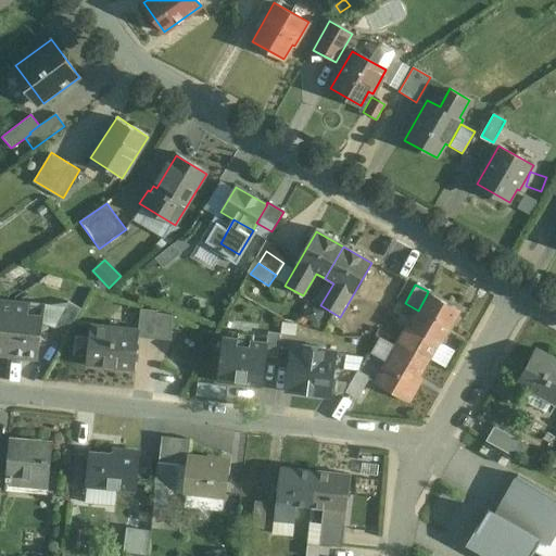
[(418,311),(409,326),(408,326),(399,343),(427,359),(437,341),(440,342),(457,311),(427,294),(418,311)]
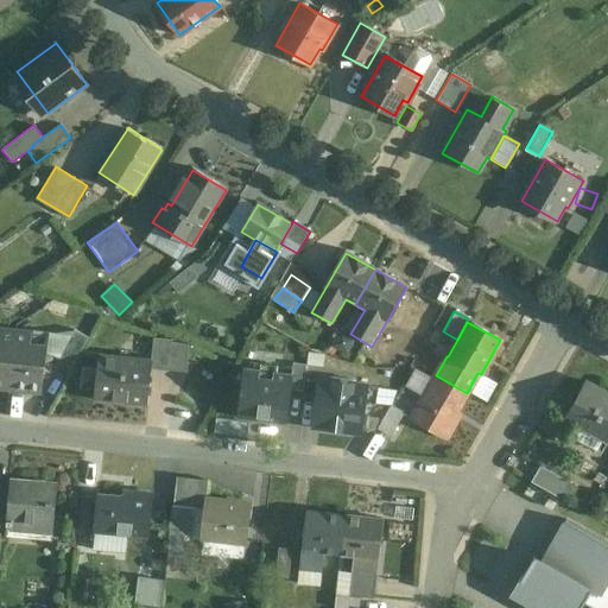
[(0,386),(8,388),(16,333),(0,330),(0,386)]
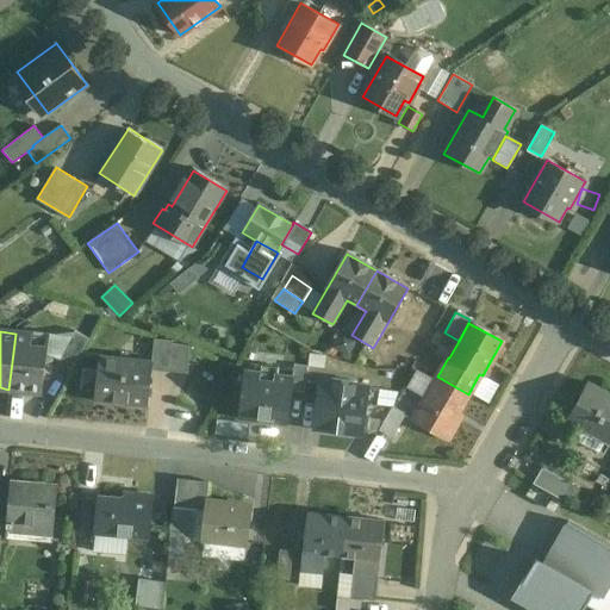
[(88,338),(75,331),(72,336),(58,360),(73,367),(88,338)]
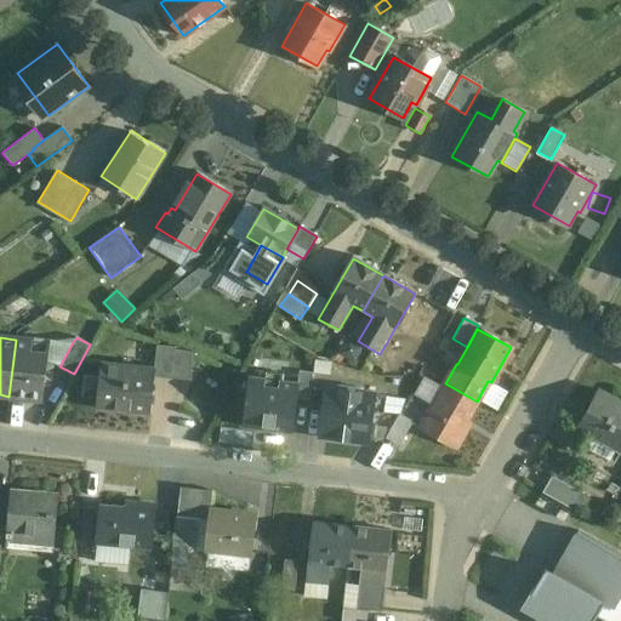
[(73,342),(33,339),(33,341),(16,340),(9,397),(43,400),(47,360),(60,366),(73,342)]
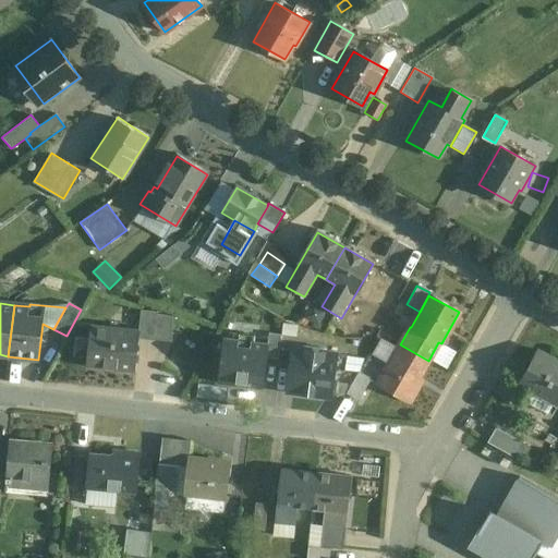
[(157,312),(142,310),(138,331),(140,331),(138,338),(155,339),(157,314),(157,312)]
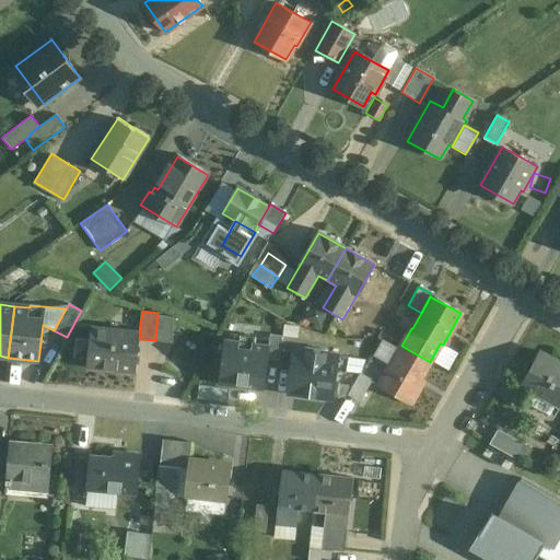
[(174,317),(158,315),(155,340),(172,342),(174,317)]
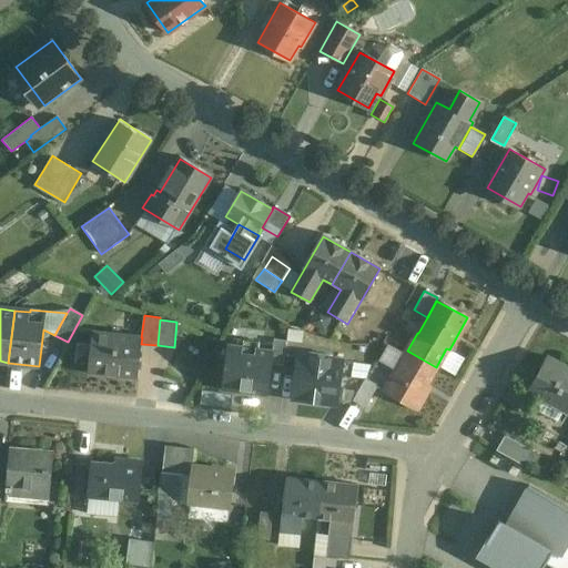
[(141,337),(93,332),(92,345),(90,365),(89,372),(138,377),(141,344),(142,337),(141,337)]
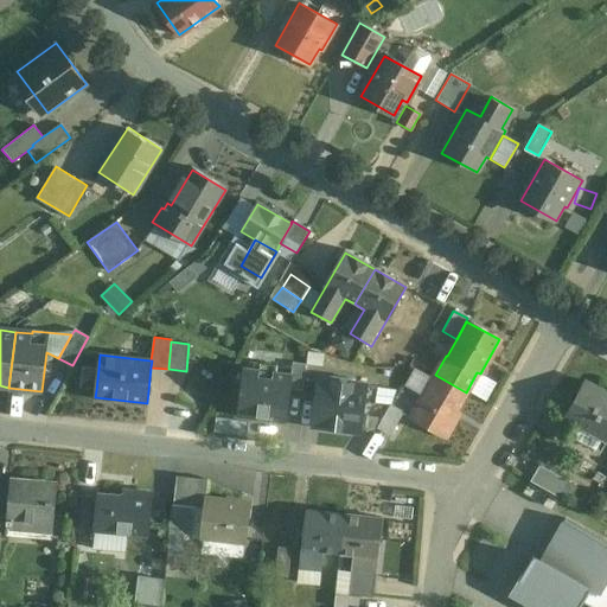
[(304,389),(306,364),(294,362),(291,388),(304,389)]
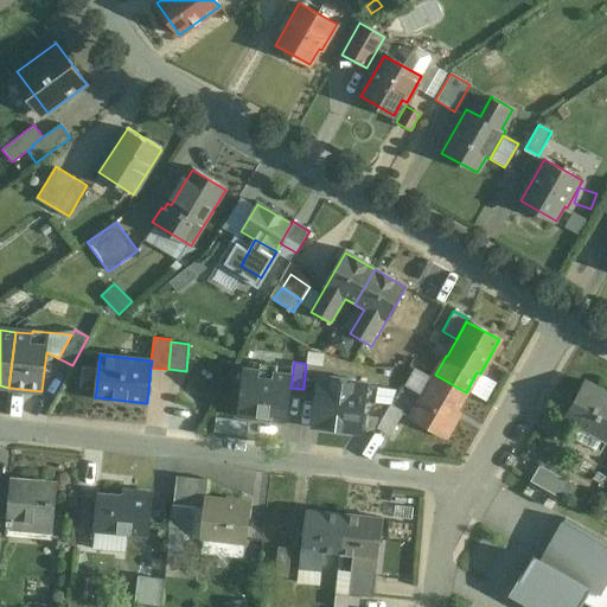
[(276,365),(261,364),(260,371),(243,369),(238,416),(285,422),(291,375),(276,374),(276,365)]
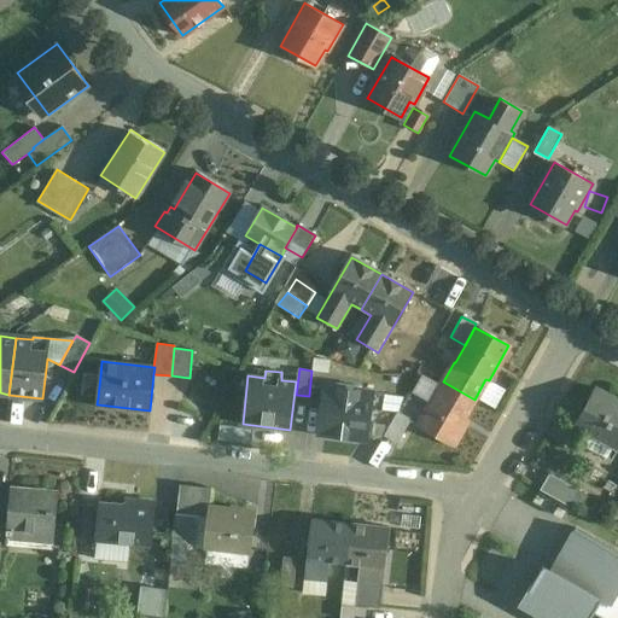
[(98,397),(100,375),(83,373),(81,395),(98,397)]
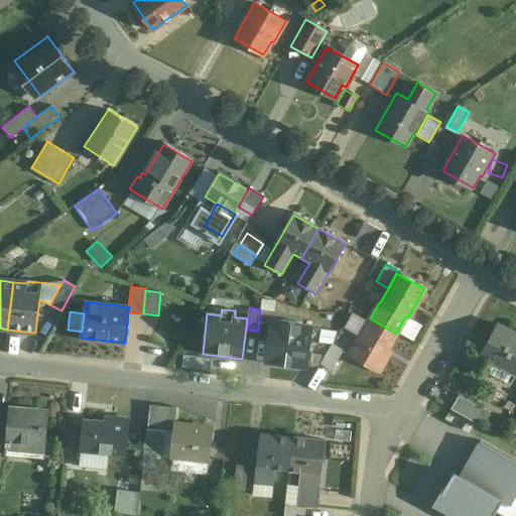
[(368,321),(353,312),(344,329),(360,338),(368,321)]
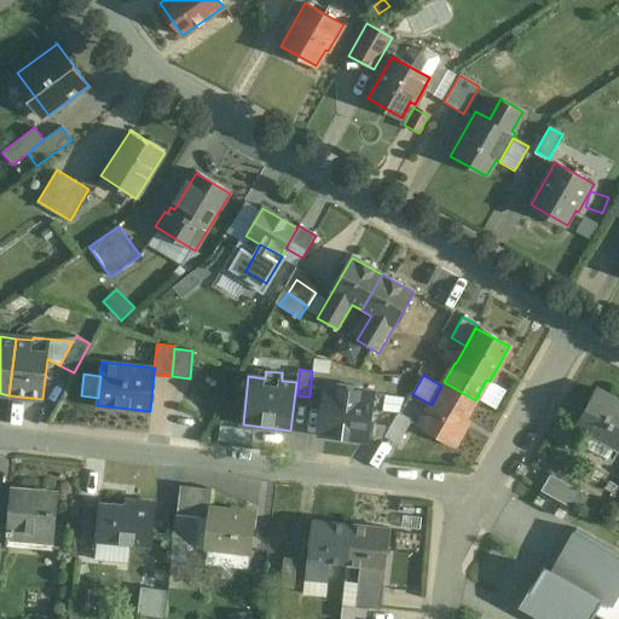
[(323,382),(314,437),(366,444),(375,391),(323,382)]
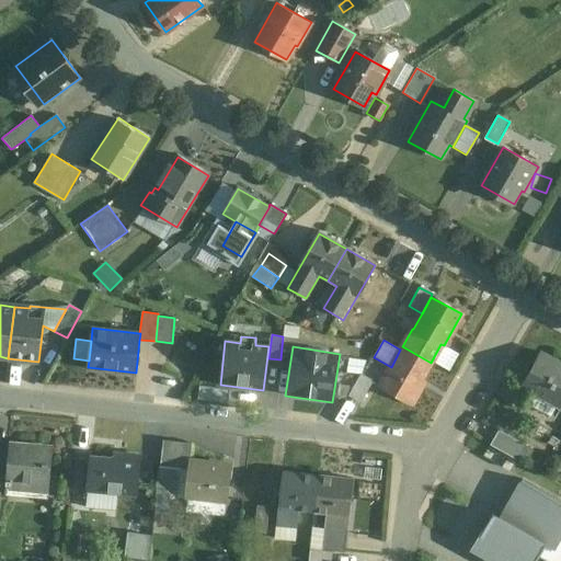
[(391,367),(380,388),(412,404),(421,388),(418,387),(431,363),(402,346),(391,367)]
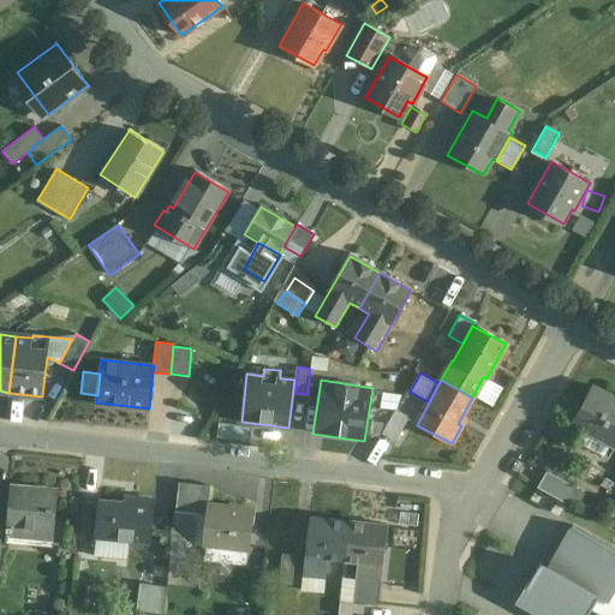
[(614,399),(592,387),(572,423),(614,447),(614,399)]
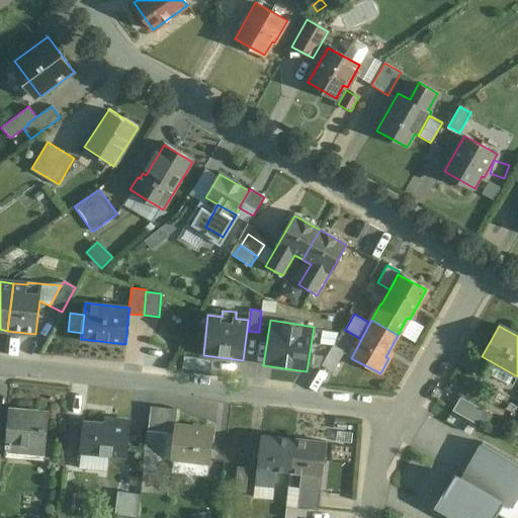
[(333,346),(322,365),(334,372),(344,353),(333,346)]
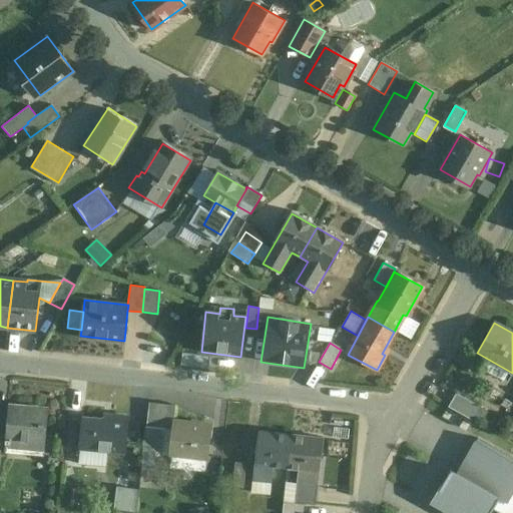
[(182,355),(181,365),(208,368),(209,358),(182,355)]
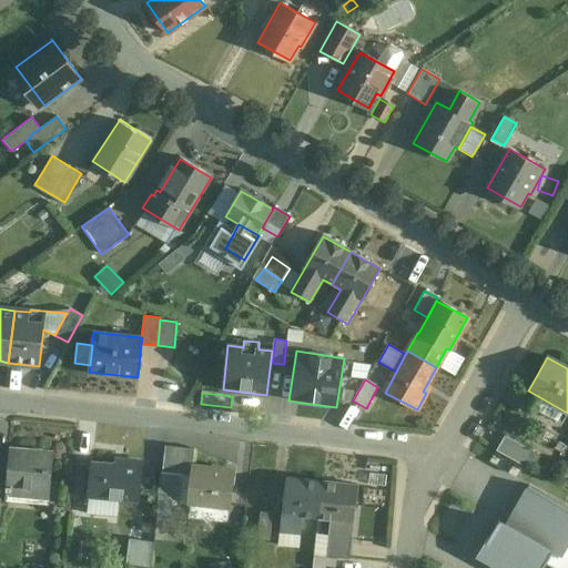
[(533,450),(505,435),(497,450),(524,466),(533,450)]
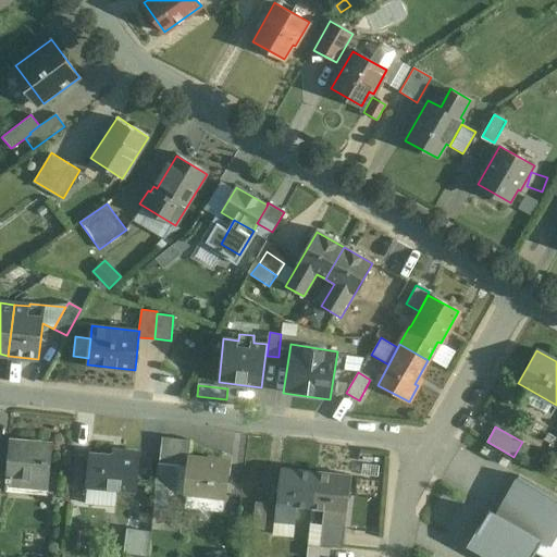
[(193,441),(161,436),(159,463),(181,466),(189,467),(190,457),(193,441)]
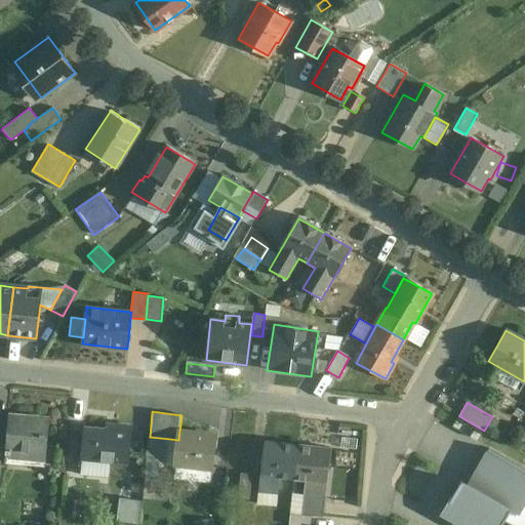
[(49,419),(14,415),(13,431),(8,430),(6,449),(4,461),(29,463),(30,451),(46,452),(49,419)]
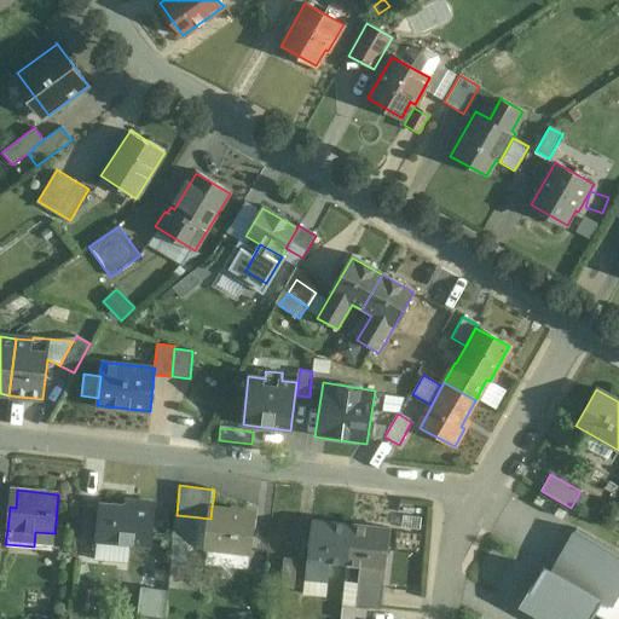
[(134,508),(99,503),(96,538),(151,544),(157,503),(136,501),(134,508)]
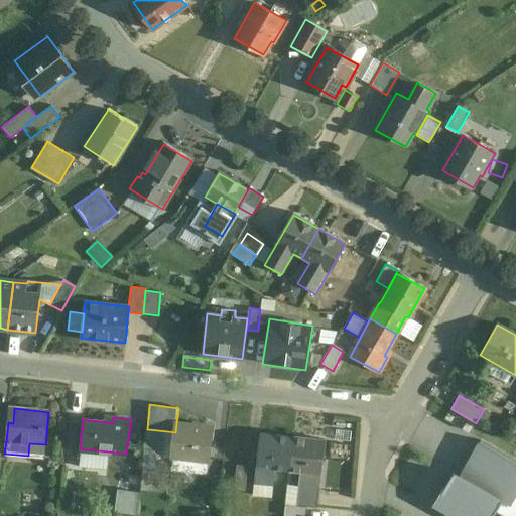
[(212,427),(176,423),(175,432),(172,457),(209,461),(212,427)]
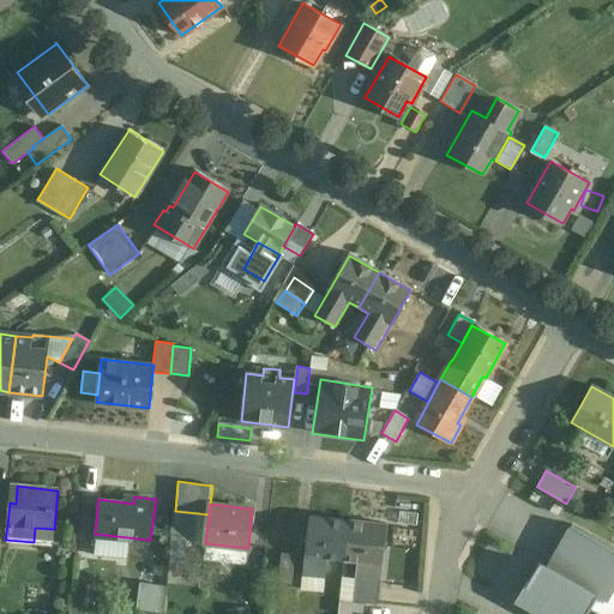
[(199,513),(175,511),(170,545),(192,547),(196,547),(199,513)]
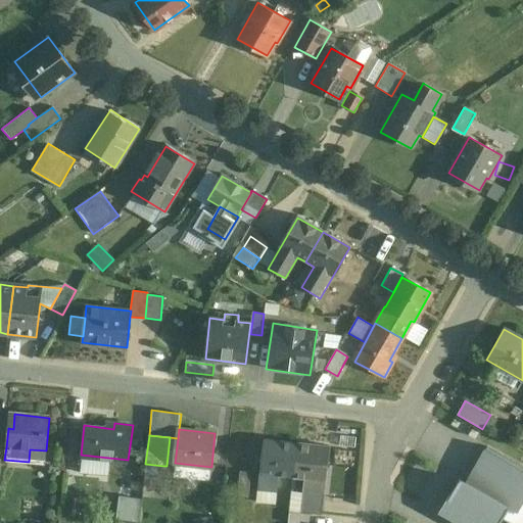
[(178,438),(170,437),(167,466),(175,467),(175,463),(178,438)]
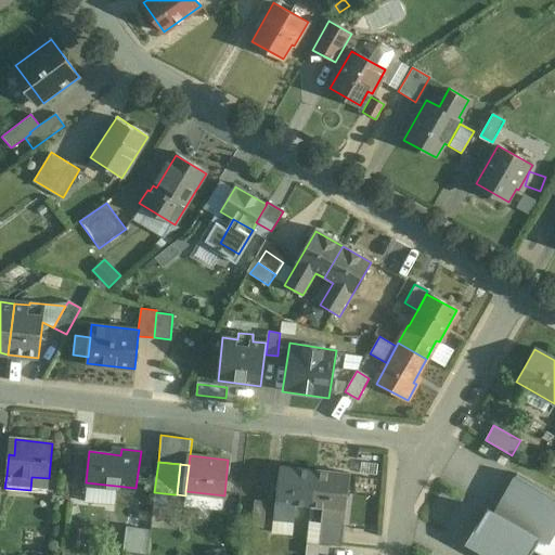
[(315,470),(281,466),(276,503),(295,505),(311,506),(315,470)]
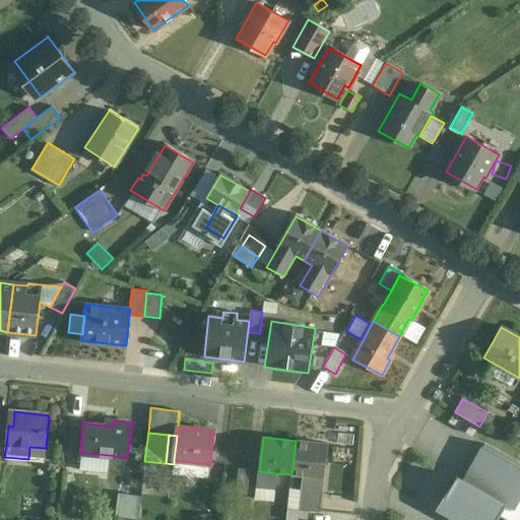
[(328,445),(296,441),(291,474),(291,475),(303,476),(302,491),(302,493),(322,495),(328,445)]
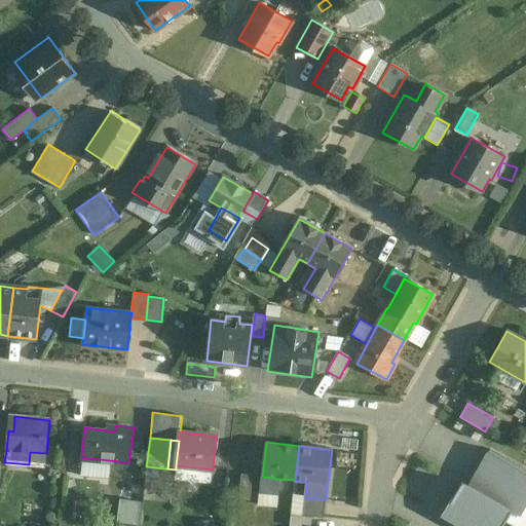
[(525,525),(525,472),(488,451),(467,486),(461,482),(441,518),(456,525),(502,525),(506,521),(514,525),(525,525)]
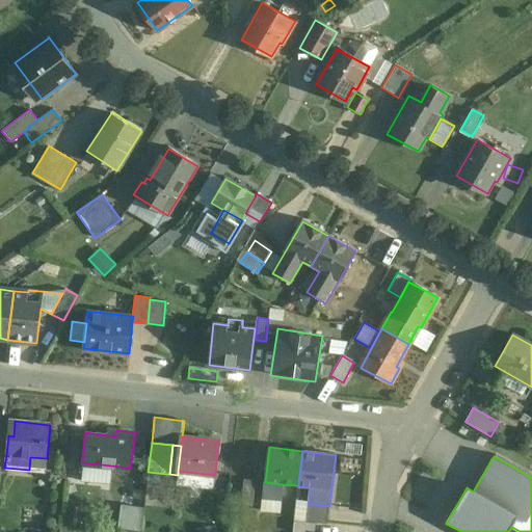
[(166,474),(148,472),(147,484),(165,486),(166,474)]
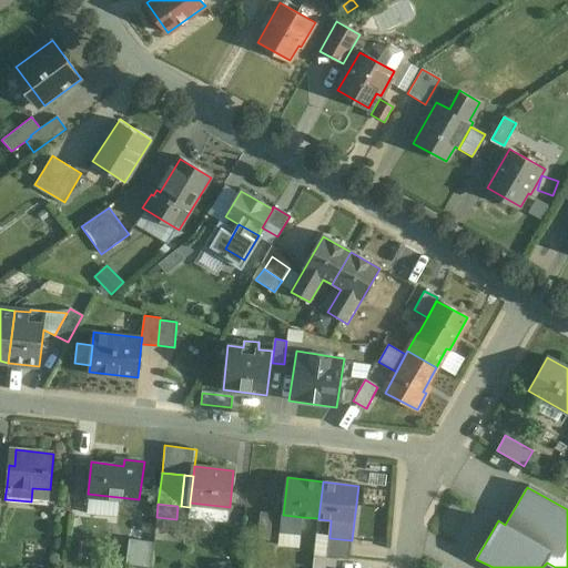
[(273,513),(261,511),(257,538),(270,539),(273,513)]
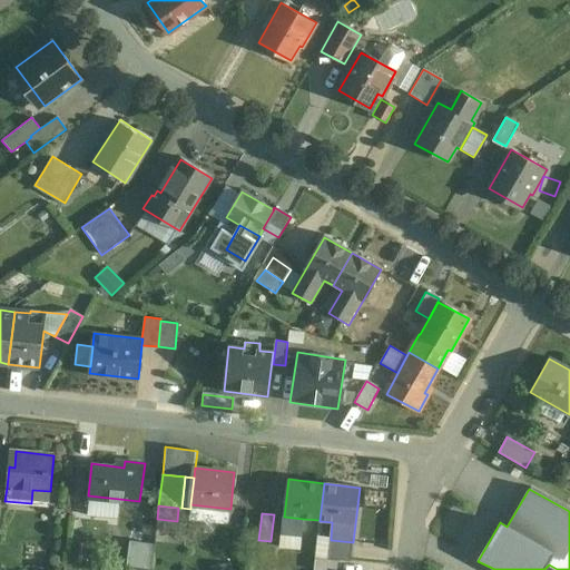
[(303,519),(284,517),(282,533),(301,536),(303,519)]
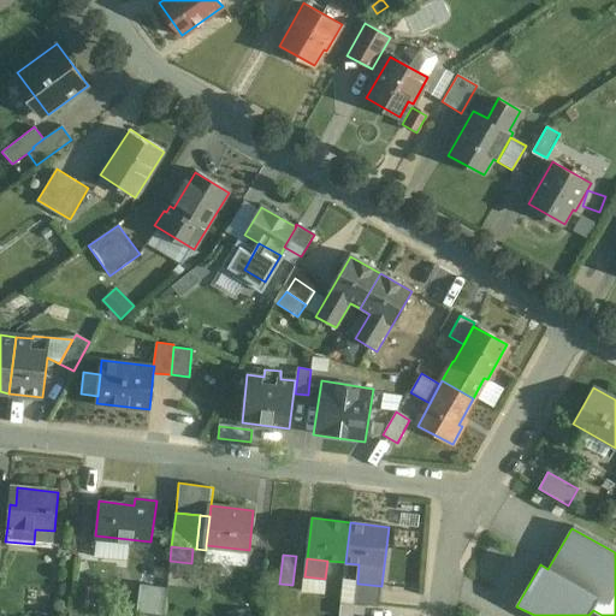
[(357,581),(343,579),(341,604),(366,606),(366,605),(379,606),(381,586),(357,584),(357,581)]
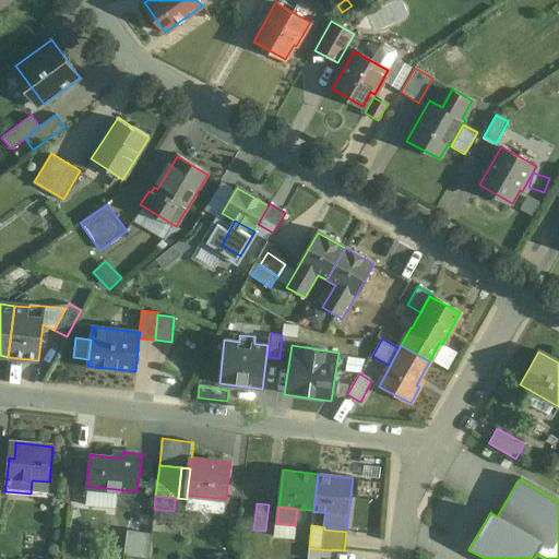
[(145,542),(128,539),(127,554),(144,556),(145,542)]
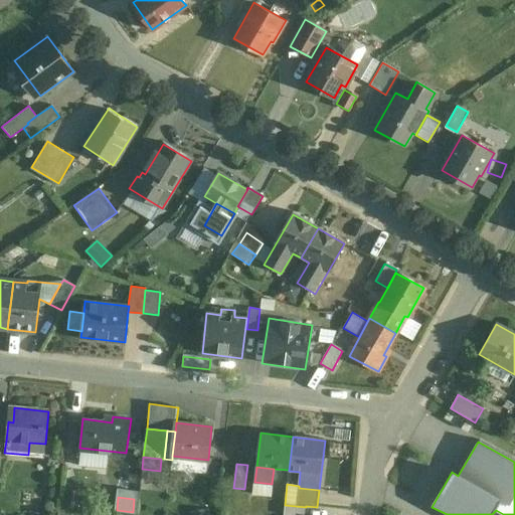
[(305,514),(306,507),(285,505),(283,514),(305,514)]
